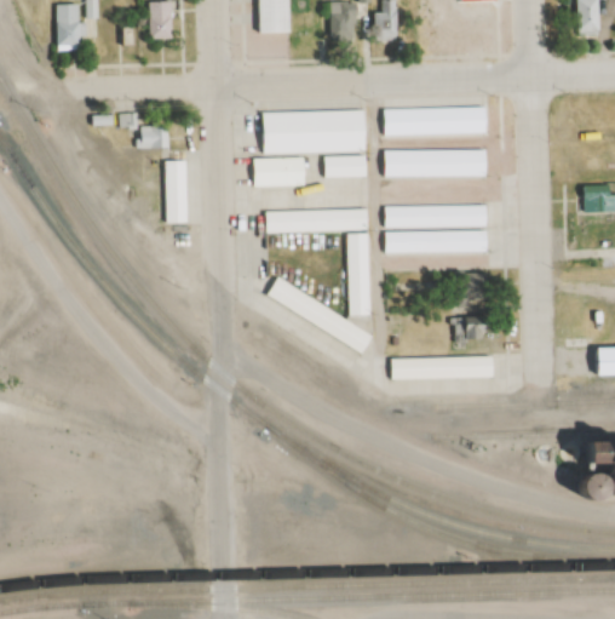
[(85,0),(86,18),(98,18),(98,0),(85,0)]
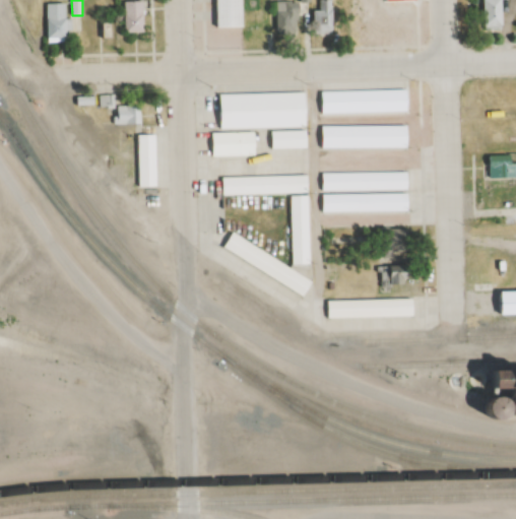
[(124,0),(125,31),(143,30),(142,0),(124,0)]
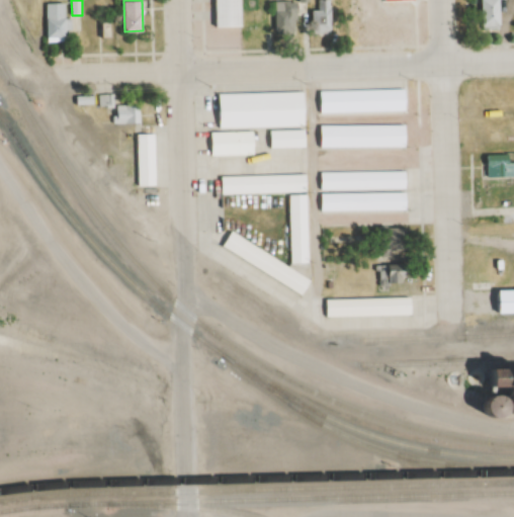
[(215,0),(216,26),(242,26),(241,0),(215,0)]
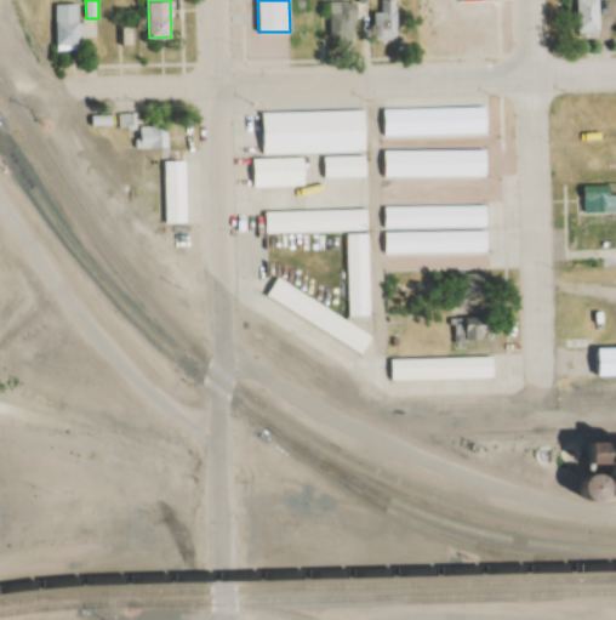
[(378,40),(403,40),(403,0),(378,0),(378,40)]
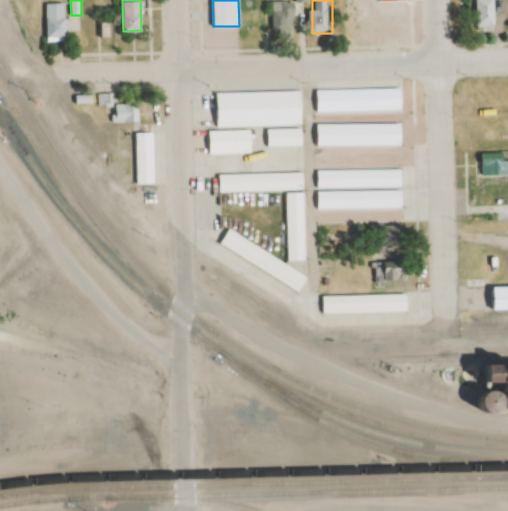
[(473,0),(473,29),(495,29),(495,0),(473,0)]
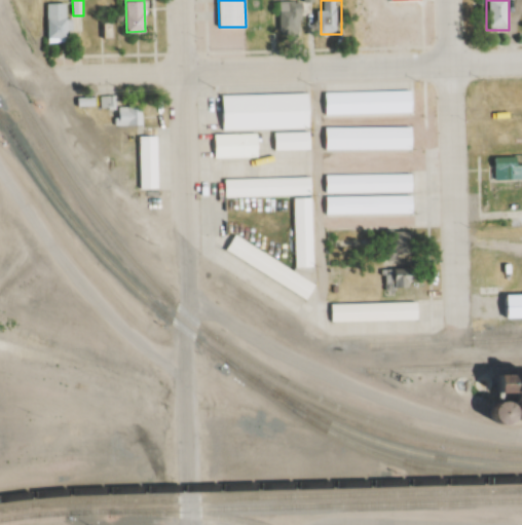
[(301,1),(276,1),(276,36),(301,36),(301,1)]
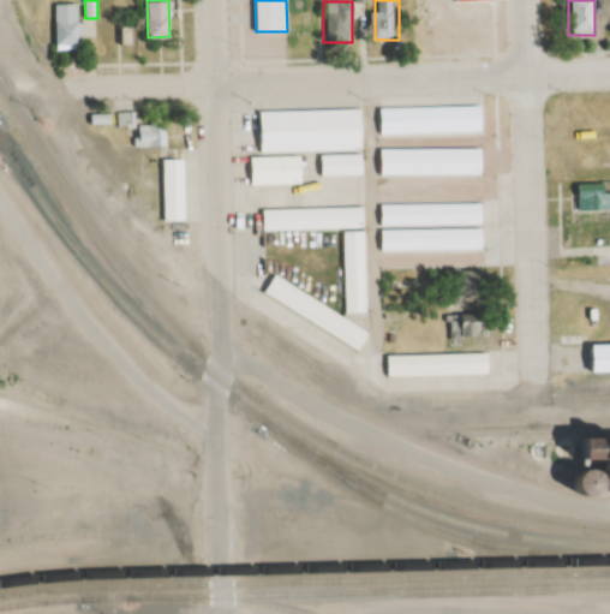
[(52,4),(54,52),(75,52),(75,39),(84,39),(84,24),(75,24),(75,3),(52,4)]
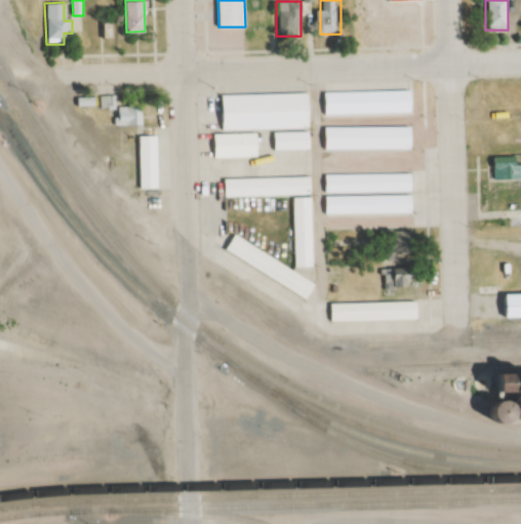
[(352,30),(371,30),(371,3),(352,3),(352,30)]
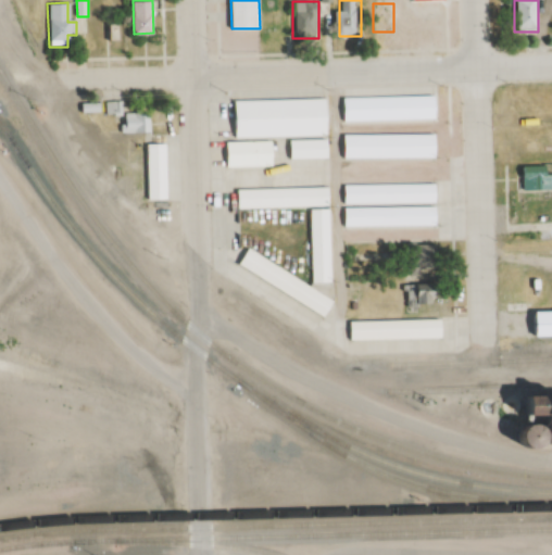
[(104,21),(104,41),(120,41),(118,20),(104,21)]
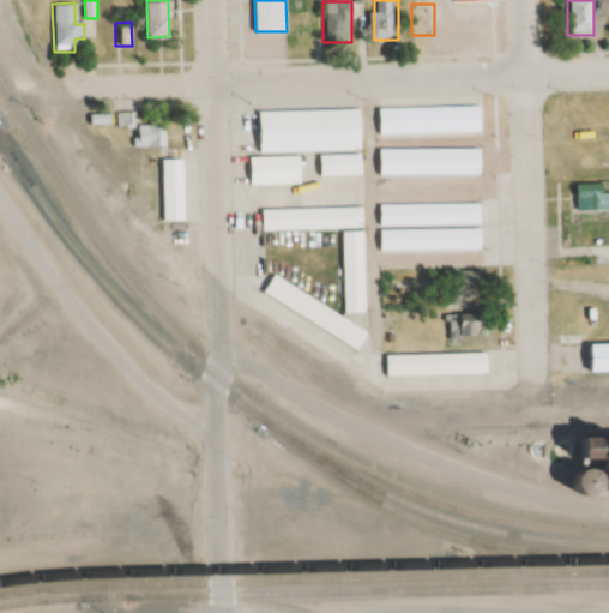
[(383,106),(383,136),(483,133),(482,103),(383,106)]
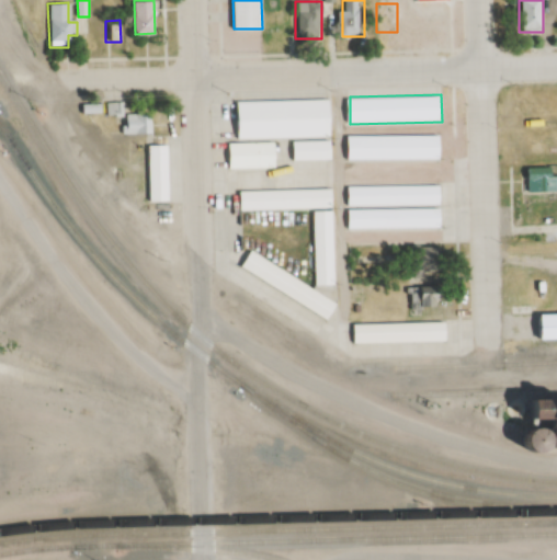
[(239,101),(240,137),(332,135),(331,99),(239,101)]
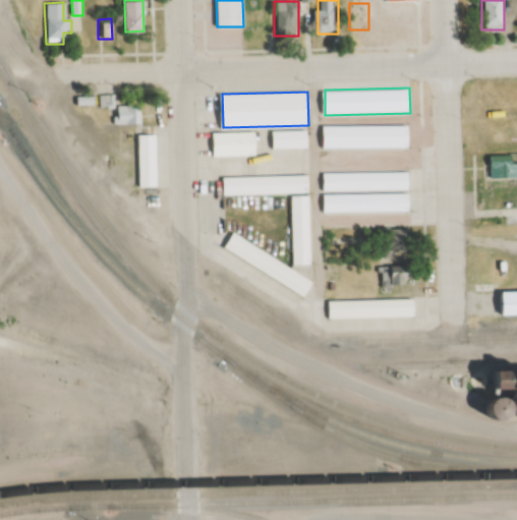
[(97,95),(98,107),(114,106),(113,95),(97,95)]
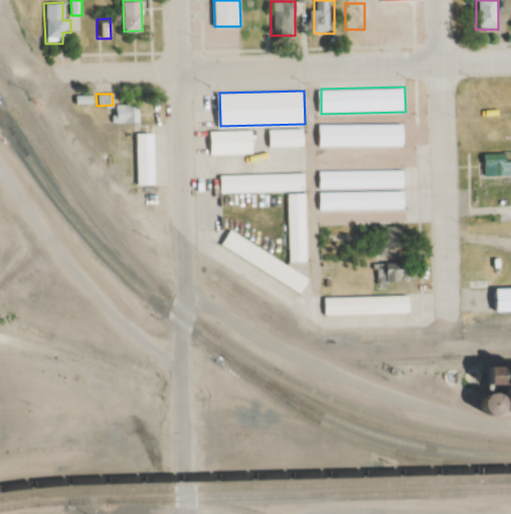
[(76,97),(76,107),(94,107),(94,97),(76,97)]
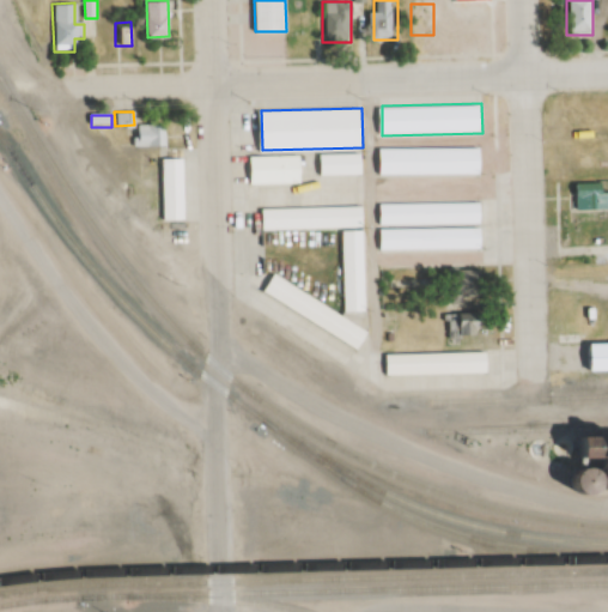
[(137,125),(137,149),(166,149),(166,123),(137,125)]
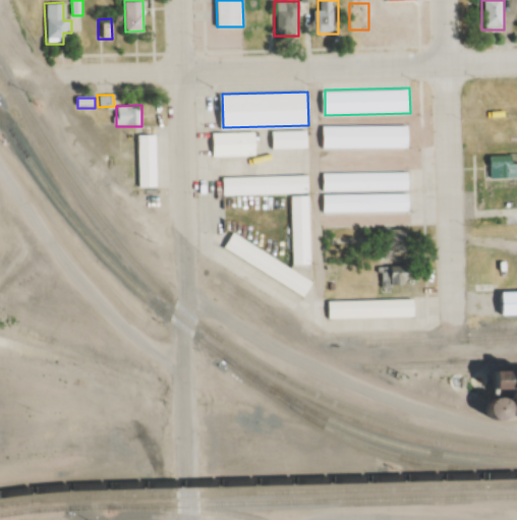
[(323,126),(324,151),(408,149),(408,124),(323,126)]
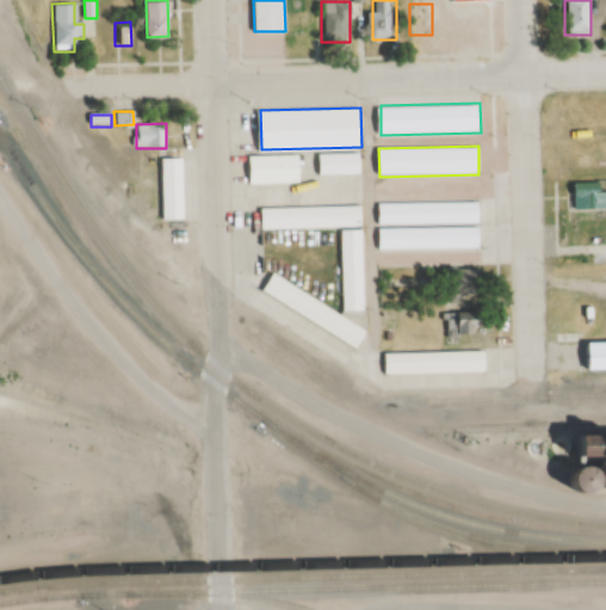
[(320,154),(320,176),(362,174),(362,153),(320,154)]
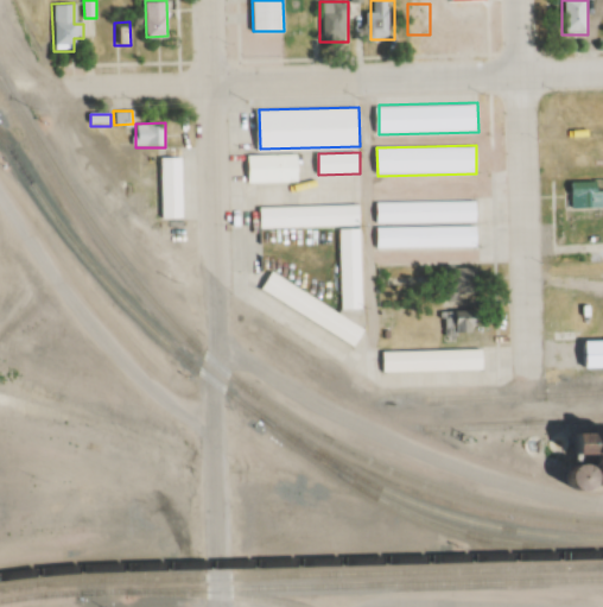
[(249,155),(249,182),(299,181),(299,153),(249,155)]
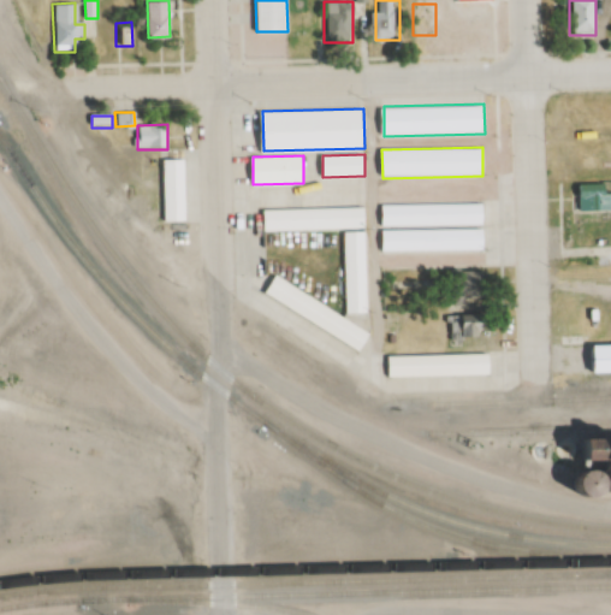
[(164,161),(165,223),(188,222),(187,161),(164,161)]
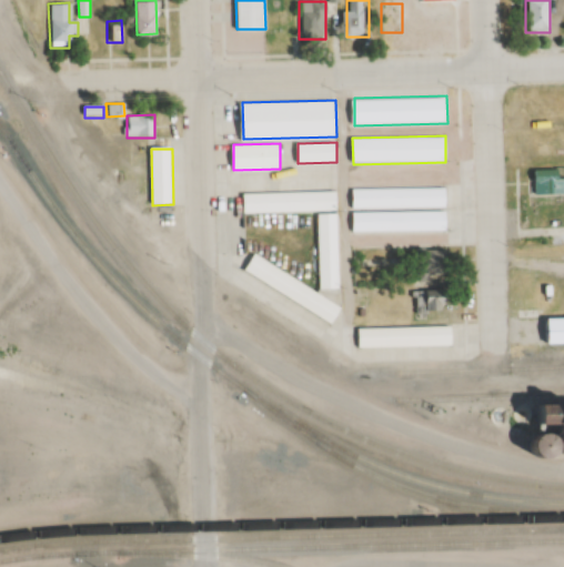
[(533,170),(534,198),(563,195),(563,180),(556,180),(556,169),(533,170)]
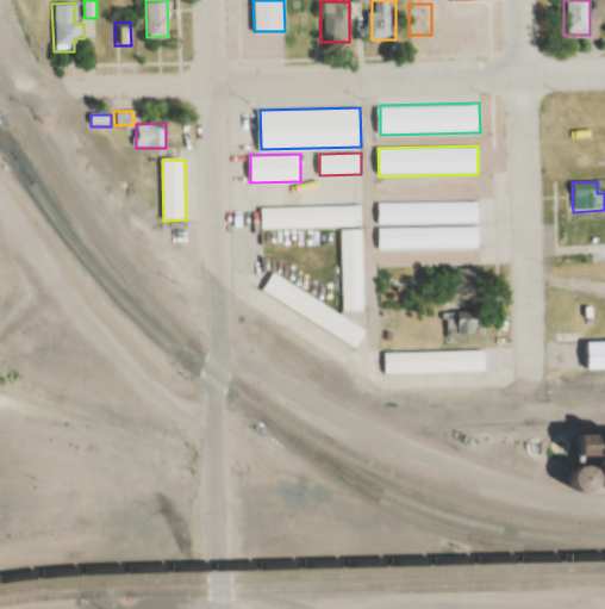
[(379,204),(379,225),(479,223),(478,202),(379,204)]
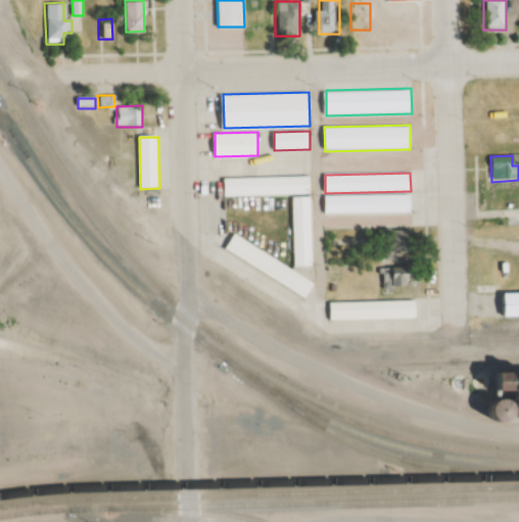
[(222,178),(223,197),(310,195),(309,176),(222,178)]
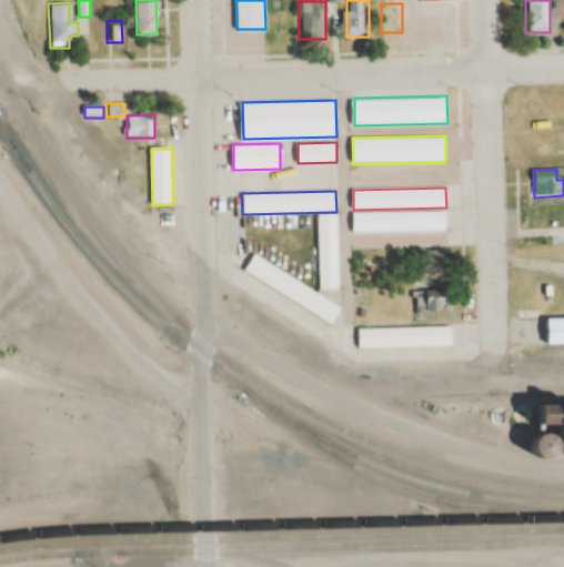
[(353,214),(353,234),(445,231),(445,211),(353,214)]
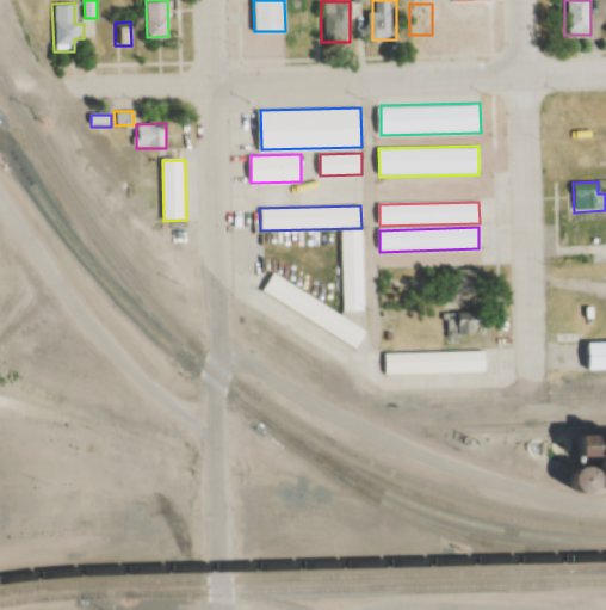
[(340,232),(342,309),(365,308),(364,230),(340,232)]
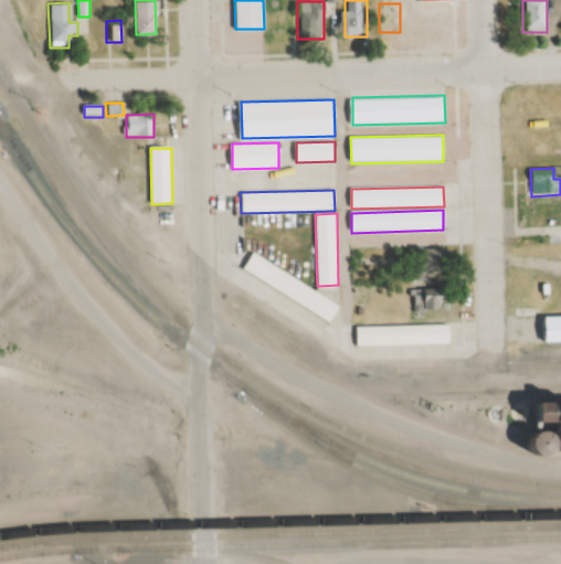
[(410,248),(410,282),(434,282),(433,248),(410,248)]
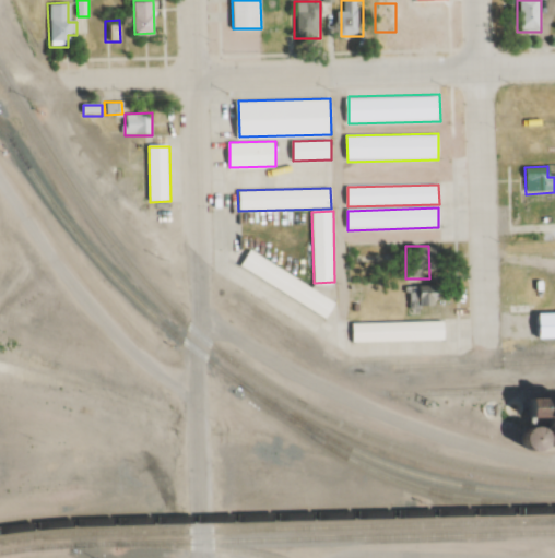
[(248,252),(237,270),(323,323),(334,307),(248,252)]
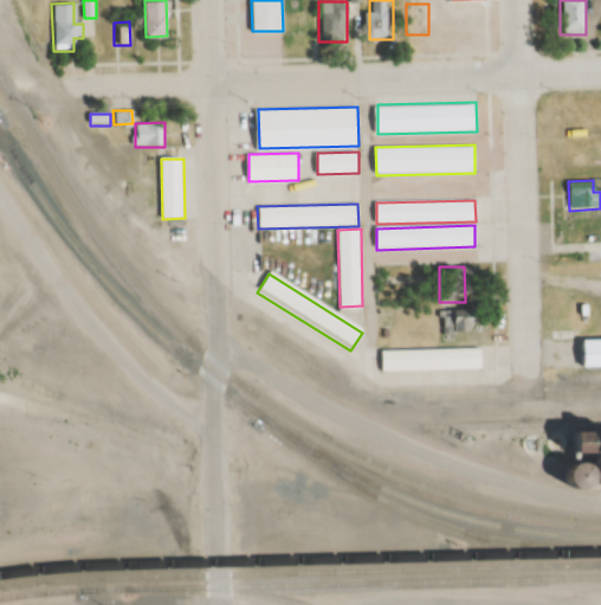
[(575,304),(575,317),(585,317),(585,304),(575,304)]
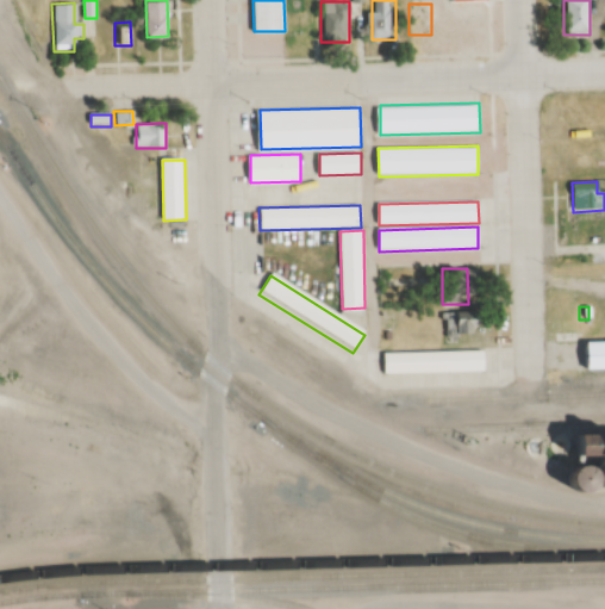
[(446,319),(446,335),(475,334),(475,319),(446,319)]
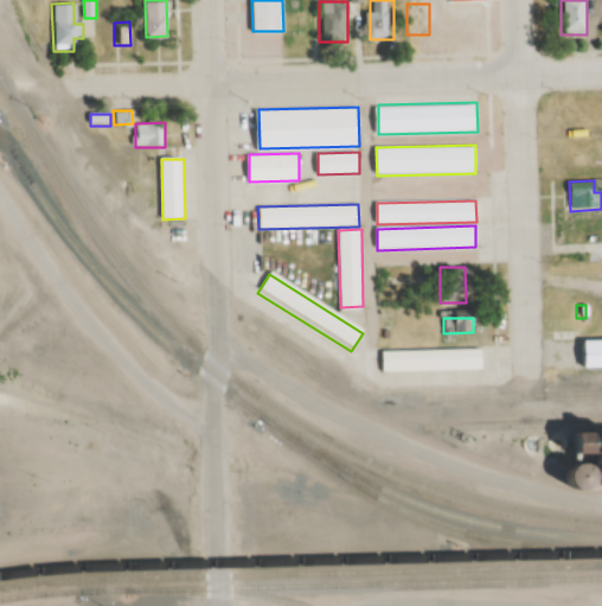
[(380,351),(382,372),(482,370),(481,349),(380,351)]
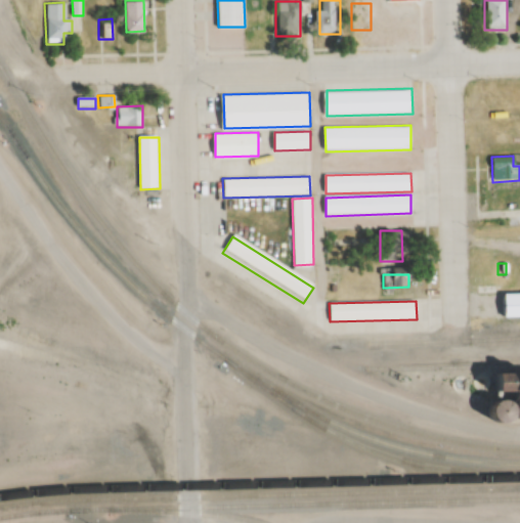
[(479,375),(519,373),(519,400),(519,419),(499,420),(499,394),(480,395),(479,375)]
